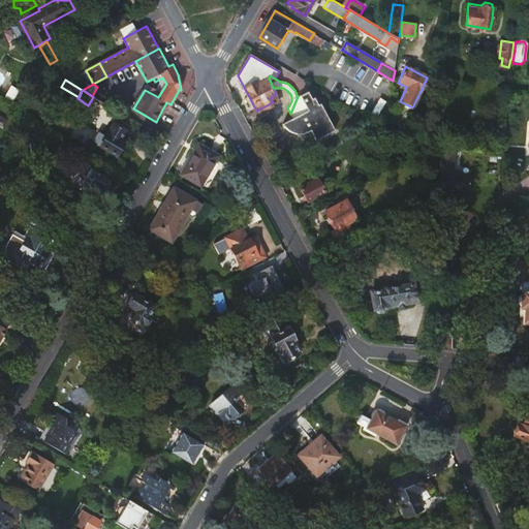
[(316,139),(335,129),(320,103),(318,104),(314,97),(312,98),(308,91),(298,96),(290,114),(291,117),(281,123),(311,129),(316,139)]
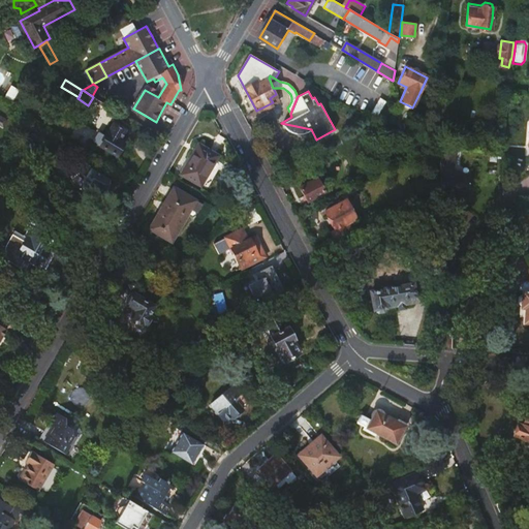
[(270,98),(273,102),(279,99),(276,94),(270,98)]
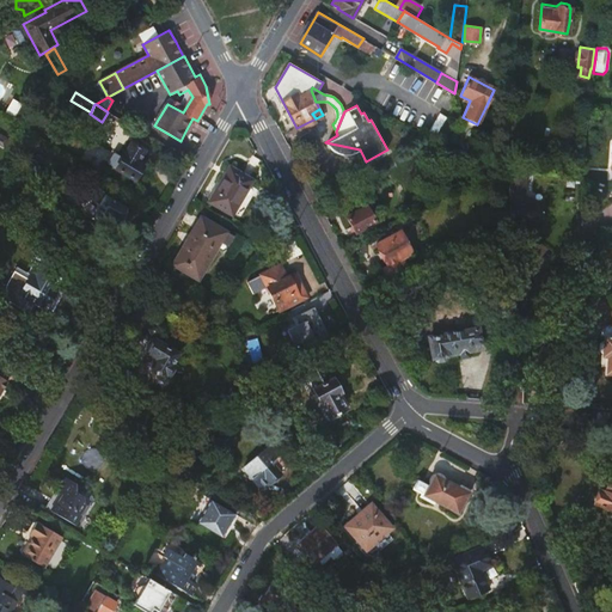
[(28,116),(18,110),(8,124),(19,132),(28,116)]
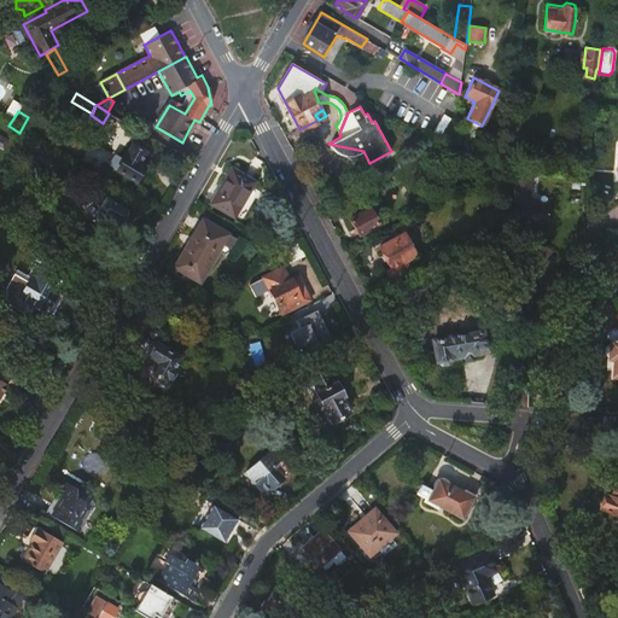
[(64,169),(69,161),(35,141),(30,150),(64,169)]
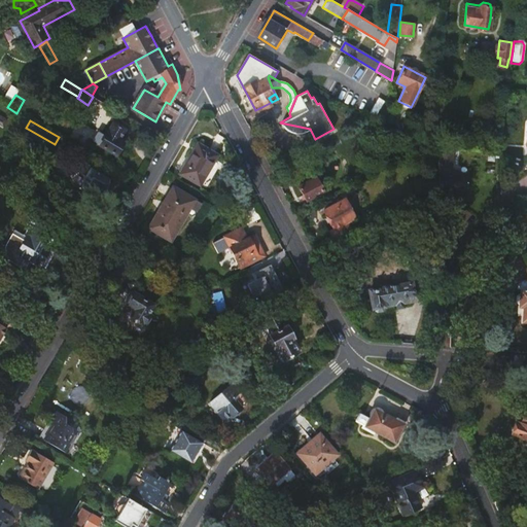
[(113,125),(107,136),(100,133),(94,142),(118,155),(119,153),(121,155),(126,147),(123,145),(124,144),(123,143),(123,141),(120,139),(126,131),(113,125)]
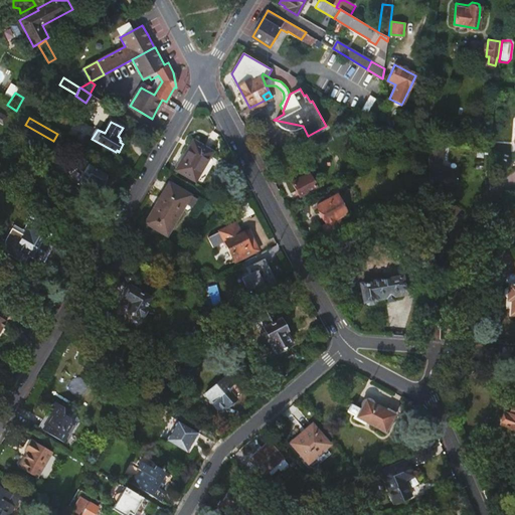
[(194,142),(177,171),(196,183),(213,154),(194,142)]
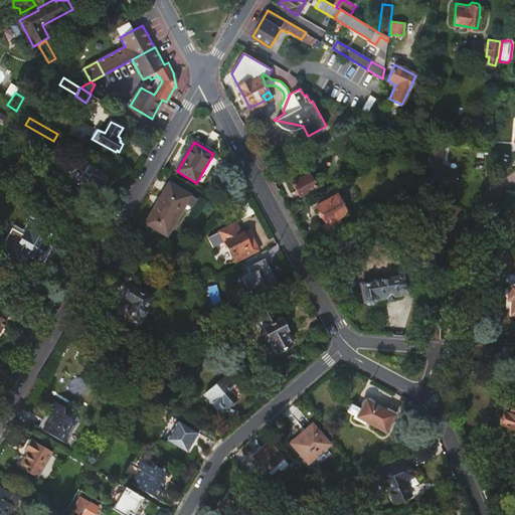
[(442,168),(444,145),(432,144),(430,165),(428,182),(445,184),(445,187),(456,188),(458,171),(442,168)]
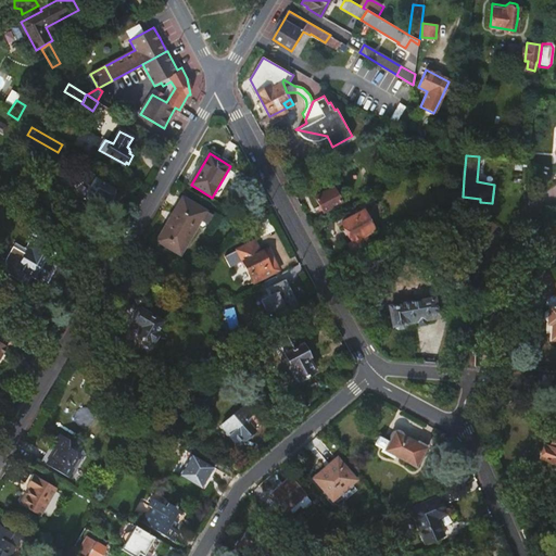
[(91,178),(80,196),(100,209),(105,200),(109,201),(115,191),(98,180),(97,181),(91,178)]
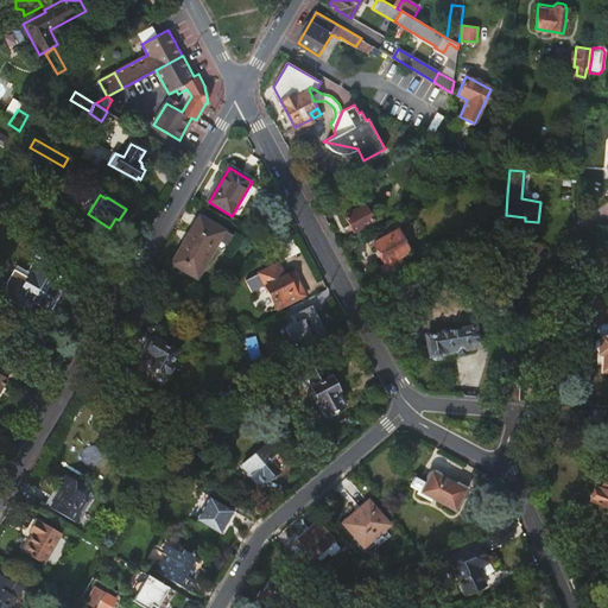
[(365,203),(344,215),(354,230),(374,220),(365,203)]
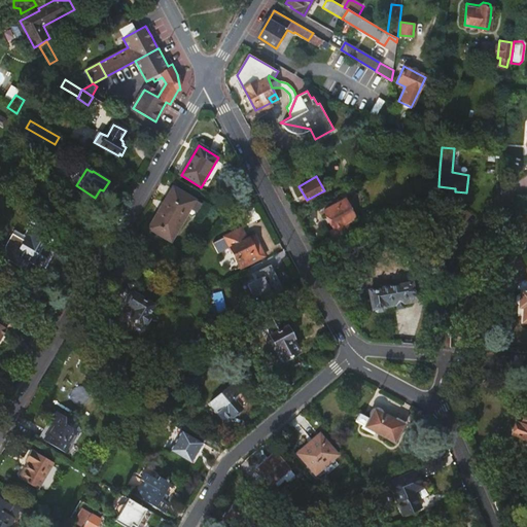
[(174,189),(149,231),(171,243),(187,216),(192,219),(201,206),(174,189)]
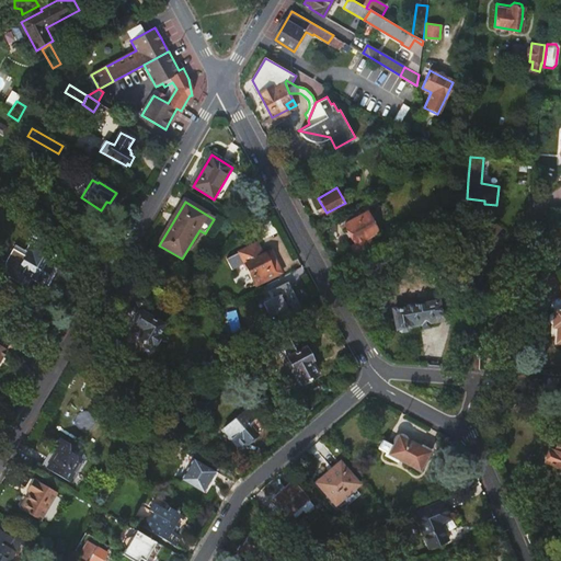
[(350,243),(356,255),(375,245),(368,233),(377,228),(367,209),(345,222),(355,240),(350,243)]
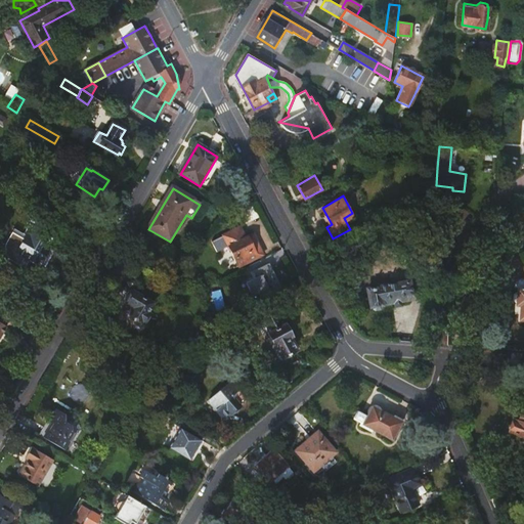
[(241,227),(224,235),(241,266),(263,255),(252,235),(247,237),(241,227)]
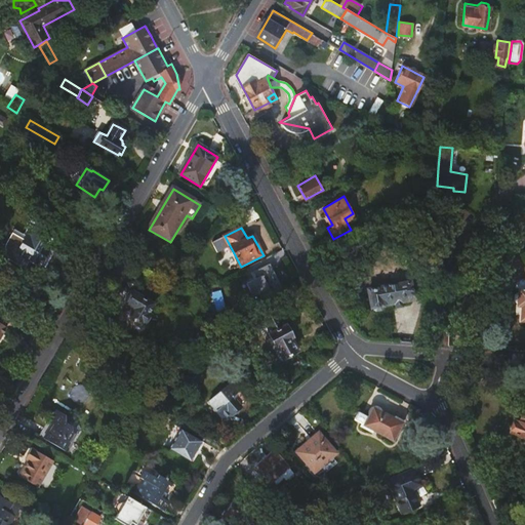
[(31,244),(17,237),(10,248),(9,252),(8,256),(9,260),(10,264),(13,266),(16,268),(29,275),(34,265),(44,272),(46,269),(51,272),(61,257),(54,253),(55,252),(50,248),(57,236),(46,229),(39,242),(34,239),(31,244)]
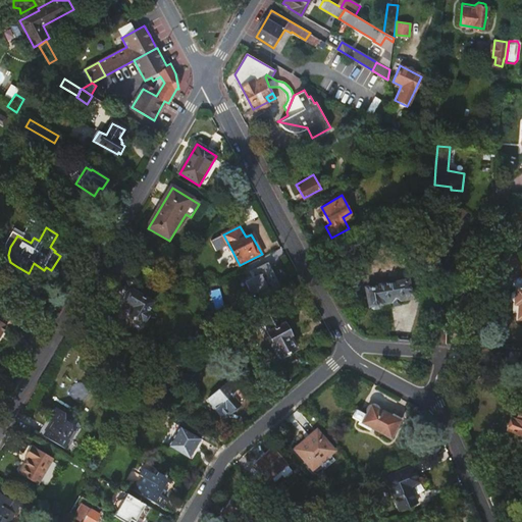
[(261,299),(279,288),(266,265),(250,275),(253,280),(246,285),(250,294),(256,291),(261,299)]
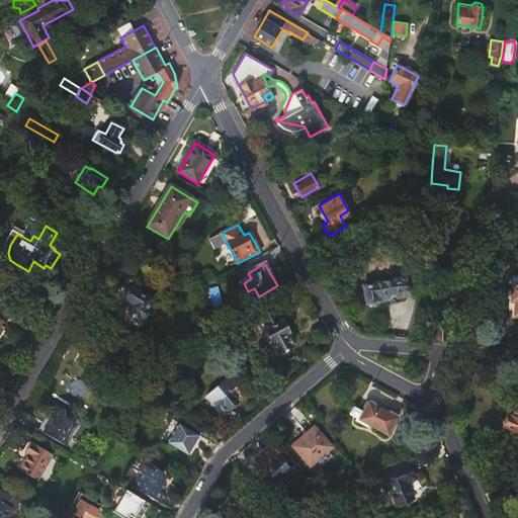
[(405,276),(363,284),(366,303),(368,301),(369,304),(371,305),(376,304),(378,303),(377,299),(408,294),(405,276)]
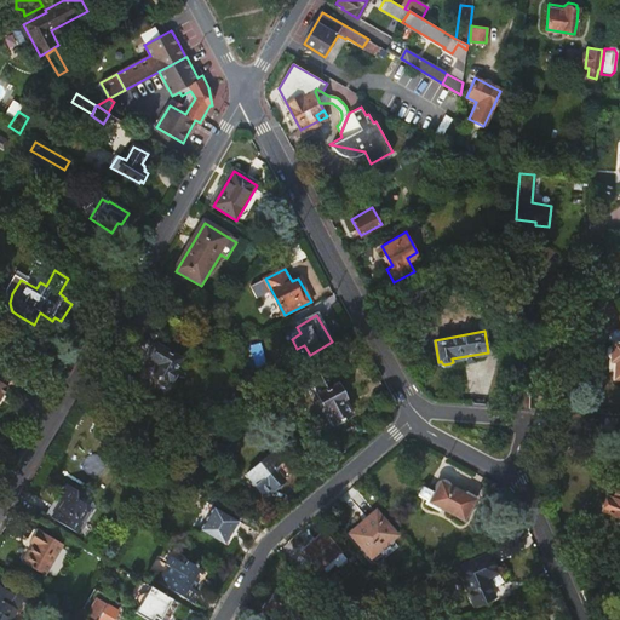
[(619,340),(613,340),(612,346),(608,349),(608,356),(612,360),(612,368),(615,368),(615,378),(619,378),(619,340)]
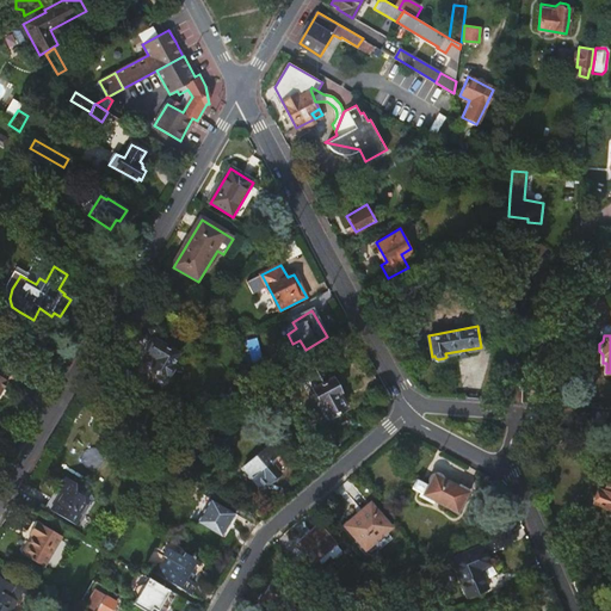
[(155,341),(143,360),(168,377),(174,366),(172,365),(177,355),(155,341)]
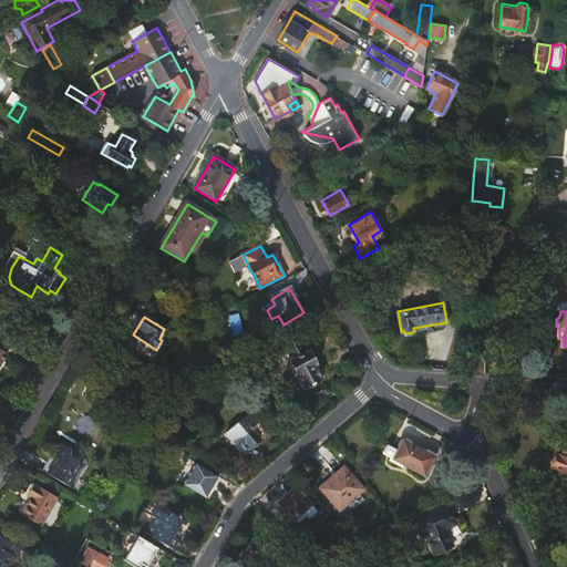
[(295,358),(292,359),(306,387),(320,379),(313,366),(318,363),(311,350),(309,351),(302,339),(289,346),(295,358)]
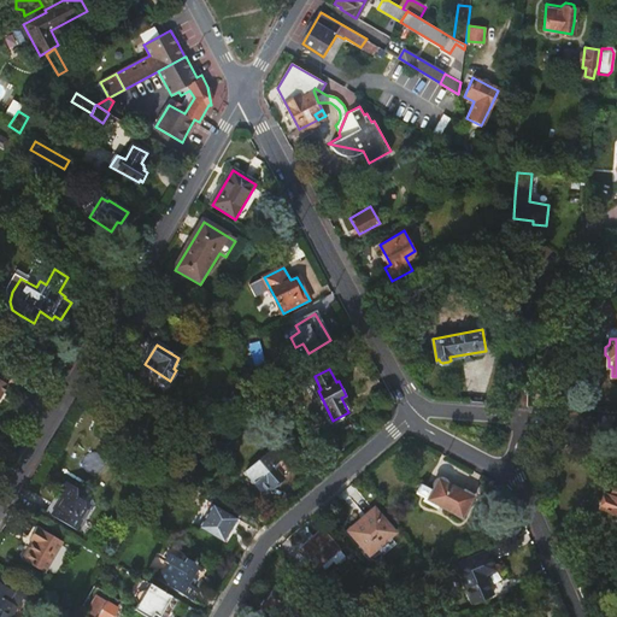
[(209,438),(217,442),(223,435),(211,428),(206,435),(209,438)]
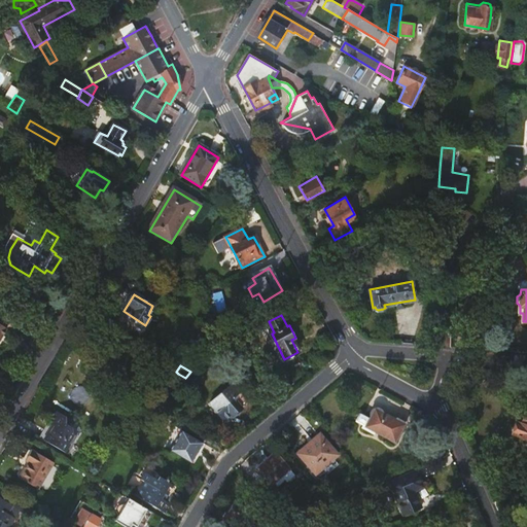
[(173,383),(179,387),(185,378),(178,374),(173,383)]
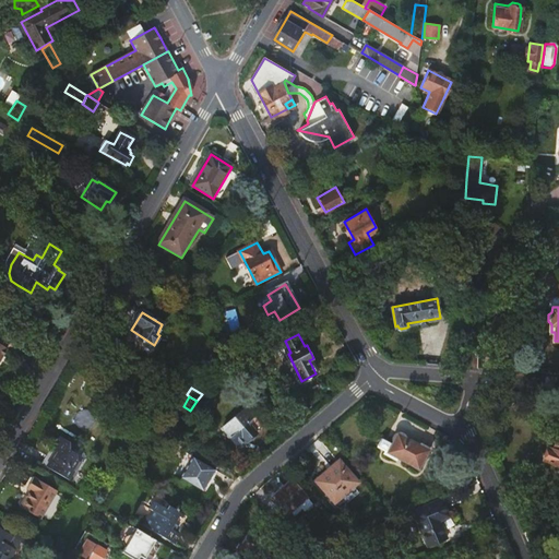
[(253,411),(227,431),(239,445),(247,440),(249,441),(258,435),(258,433),(265,427),(253,411)]
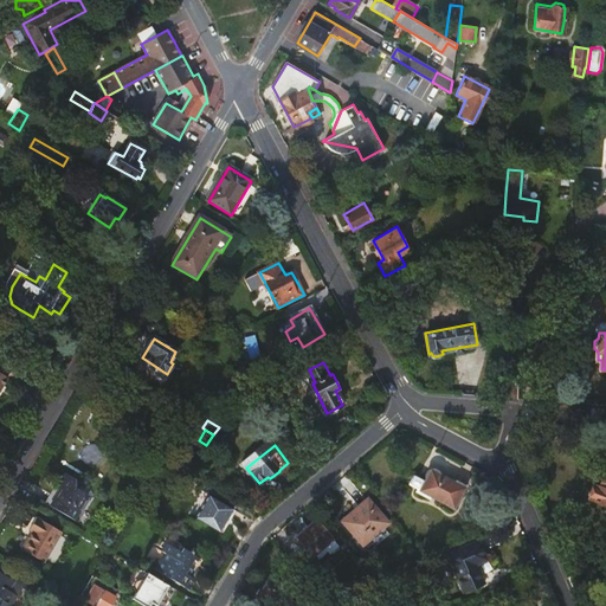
[(58,496),(52,508),(85,527),(91,515),(84,511),(84,508),(81,507),(85,500),(83,489),(78,487),(77,485),(76,478),(58,469),(55,476),(64,482),(59,489),(64,492),(60,497),(58,496)]
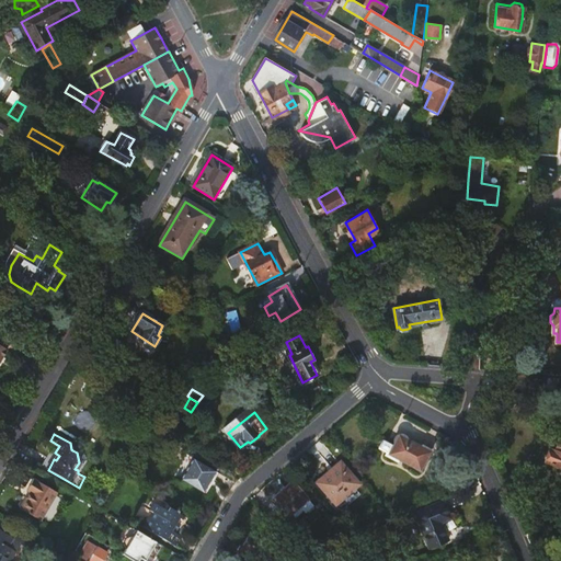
[(393,445),(390,451),(389,454),(421,470),(431,453),(399,435),(393,445)]
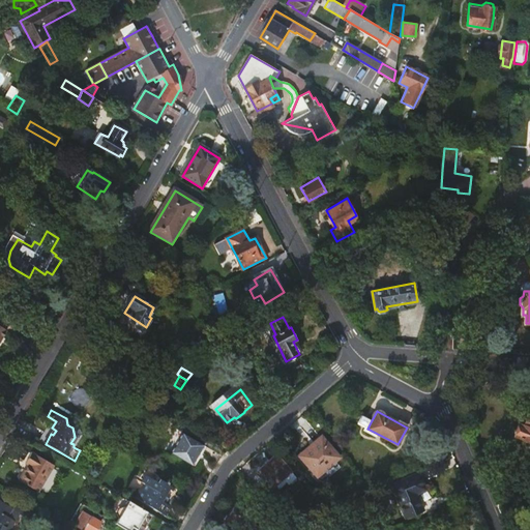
[(358,421),(369,427),(372,420),(361,414),(358,421)]
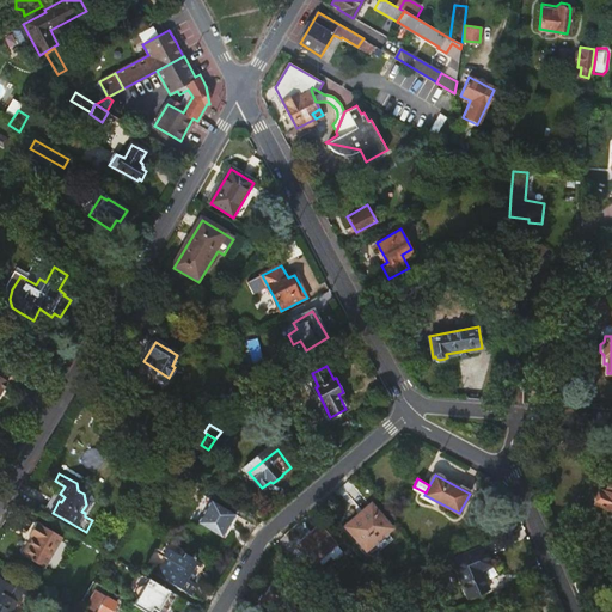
[(604,478),(599,490),(604,493),(609,481),(604,478)]
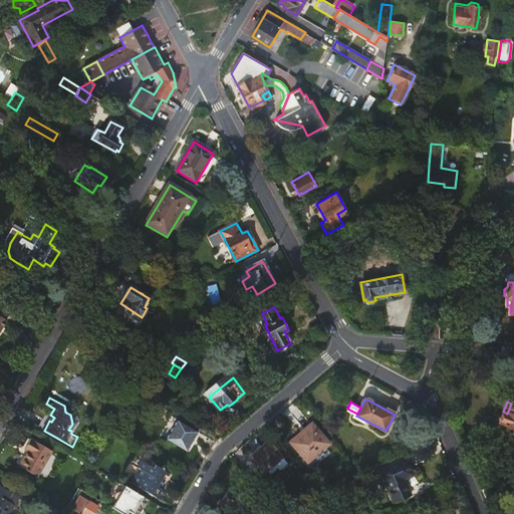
[(507,414),(503,412),(498,424),(513,429),(513,404),(511,404),(507,414)]
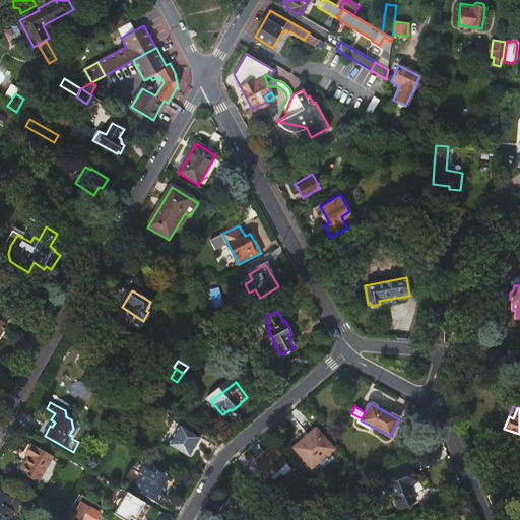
[(173,419),(160,439),(188,454),(199,435),(173,419)]
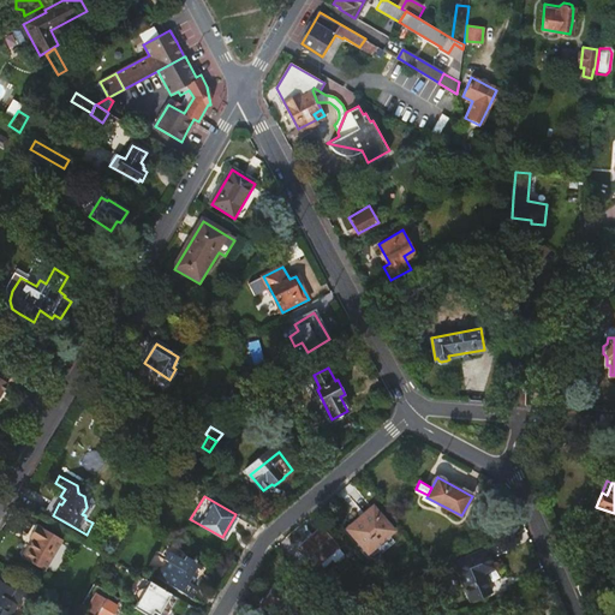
[(366,520),(351,533),(369,554),(394,532),(372,508),(364,515),(366,520)]
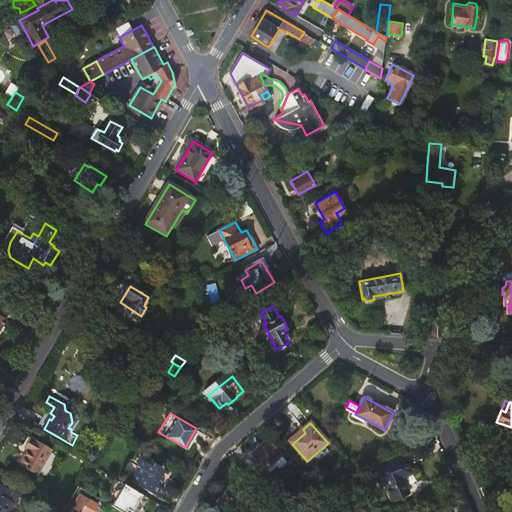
[(290,442),(292,444),(305,433),(303,429),(290,442)]
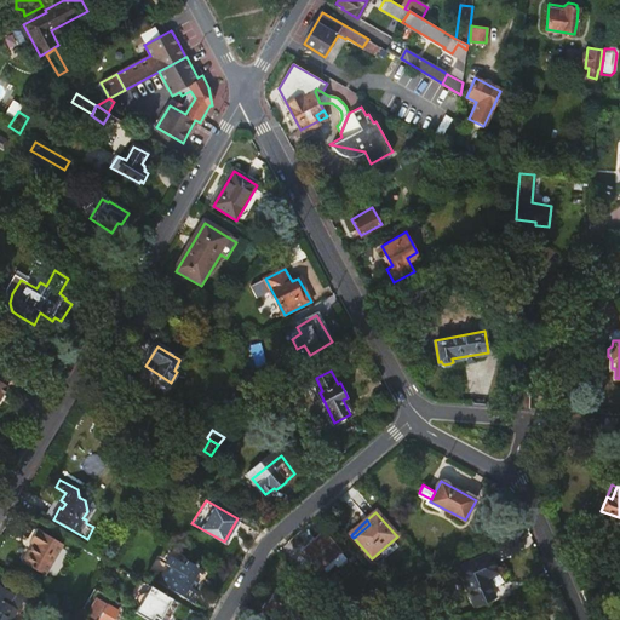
[(27,551),(19,562),(44,577),(62,545),(36,529),(29,543),(34,546),(30,552),(27,551)]
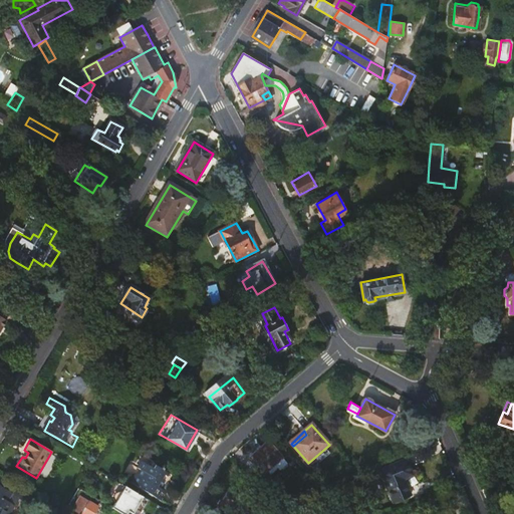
[(266,444),(251,458),(265,475),(280,461),(266,444)]
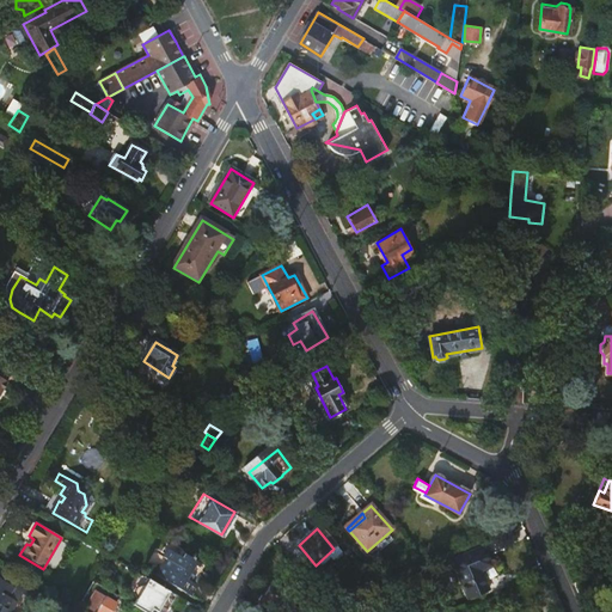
[(484,545),(453,558),(469,597),(490,588),(482,568),(491,564),(484,545)]
